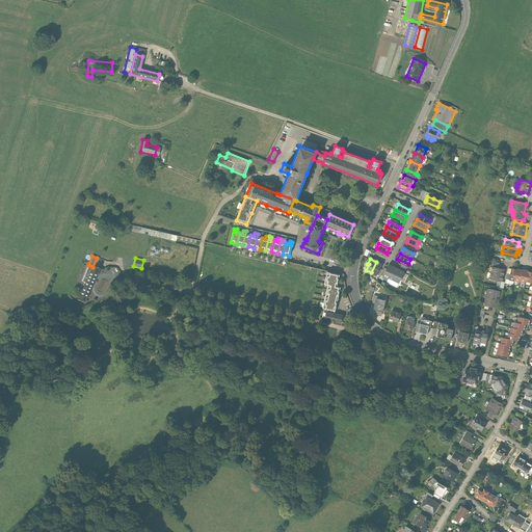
[(381,265),(376,262),(371,272),(376,274),(381,265)]
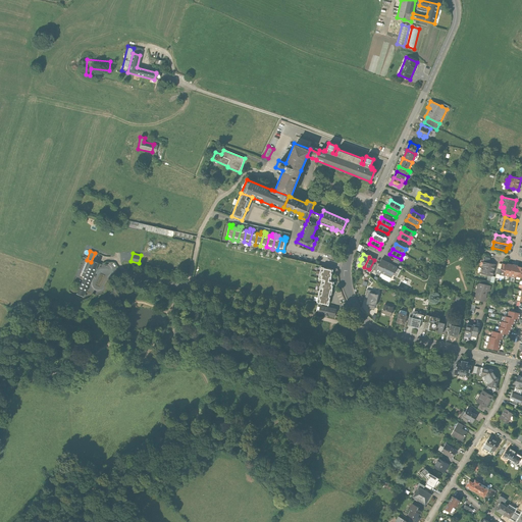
[(91,262),(87,260),(82,271),(85,273),(81,282),(79,281),(73,292),(83,296),(97,264),(91,262)]
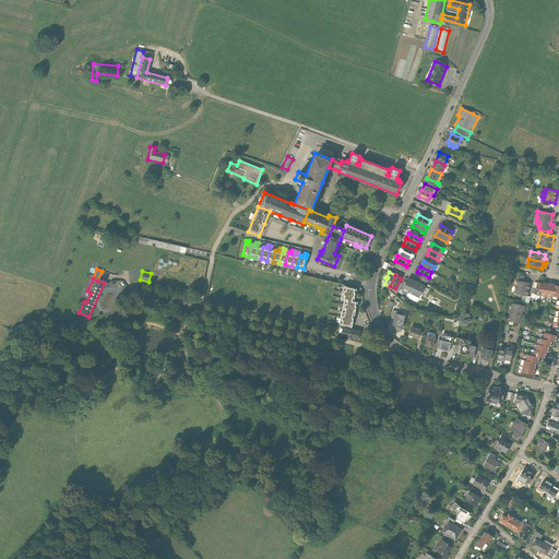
[(403,290),(408,293),(414,282),(408,278),(403,290)]
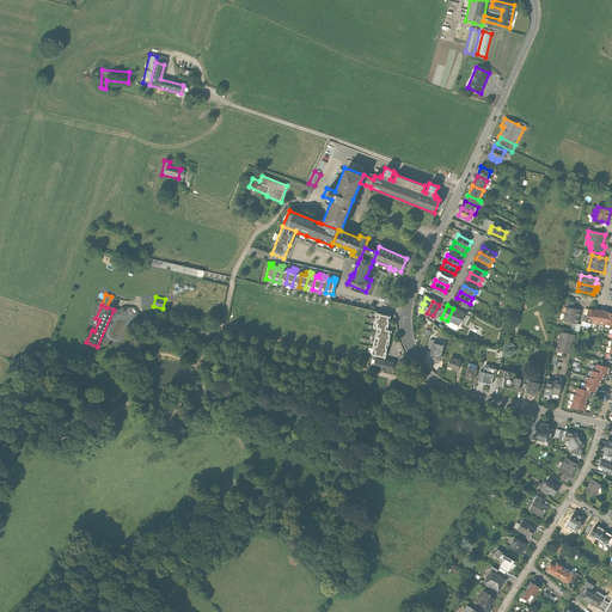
[(567,307),(565,314),(580,317),(581,311),(574,308),(567,307)]
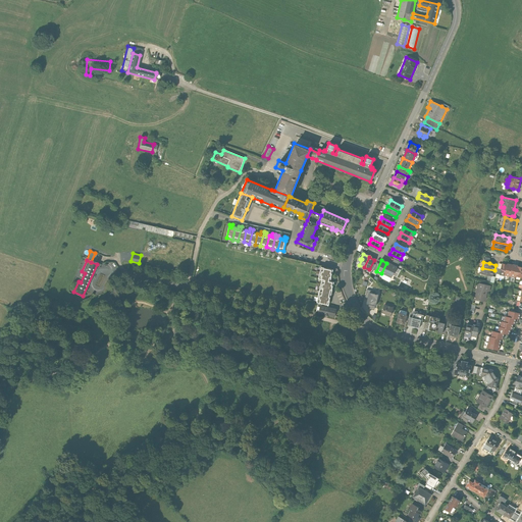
[(397,268),(386,263),(381,273),(393,276),(397,268)]
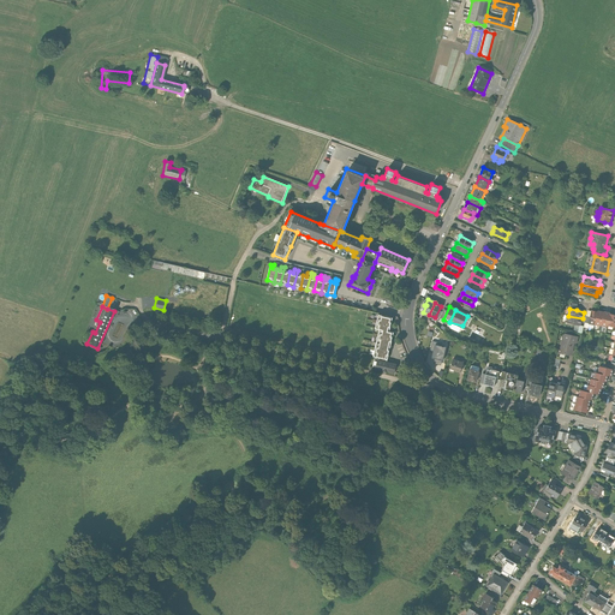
[(377,322),(390,324),(392,317),(378,315),(377,322)]
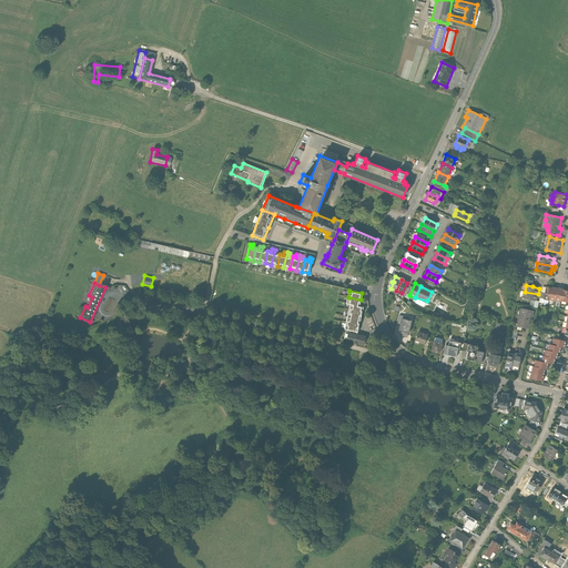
[(536,301),(538,294),(525,292),(523,298),(536,301)]
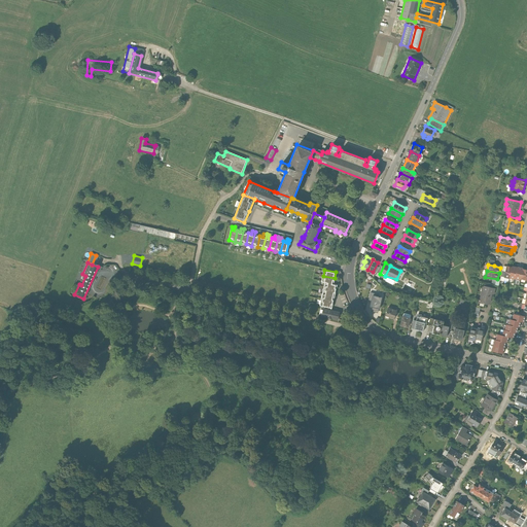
[(322,281),(325,282),(334,284),(335,278),(323,276),(322,281)]
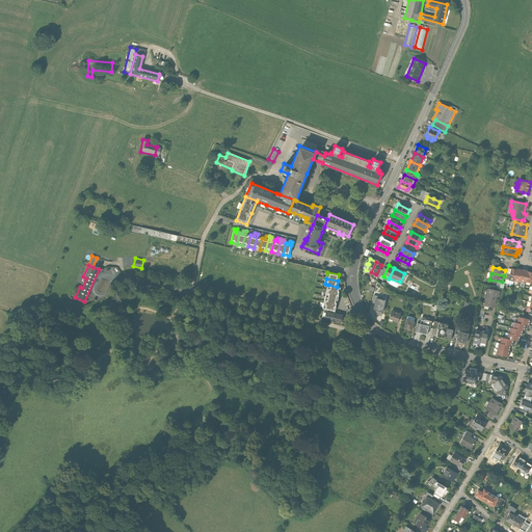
[(327,291),(340,293),(341,288),(337,287),(328,285),(327,291)]
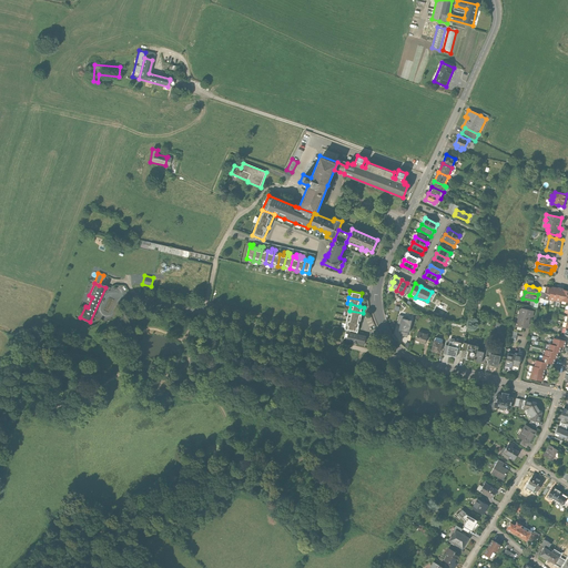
[(535,312),(521,308),(521,311),(520,311),(517,324),(518,324),(517,326),(526,328),(527,325),(529,326),(531,316),(533,317),(535,312)]
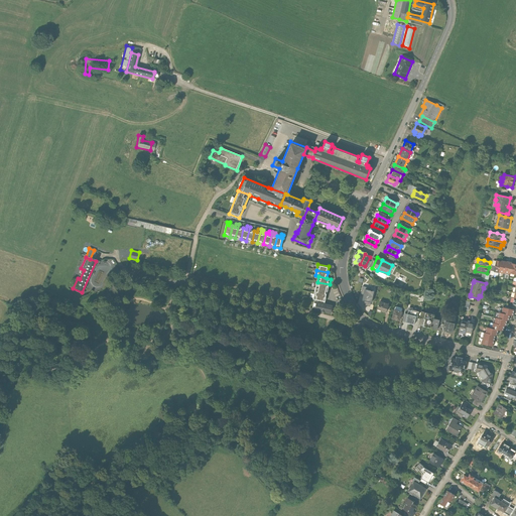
[(316,287),(328,290),(330,284),(317,282),(316,287)]
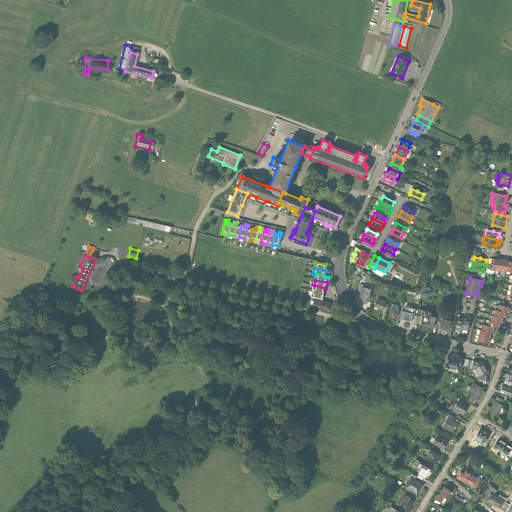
[(312,291),(324,294),(325,288),(314,285),(312,291)]
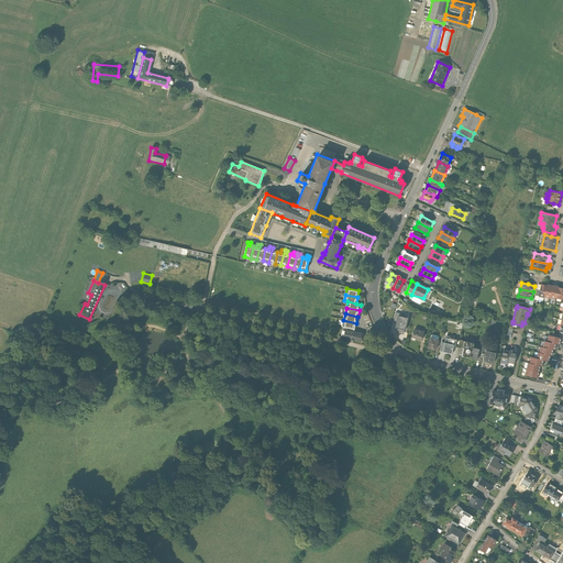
[(408,319),(399,317),(397,323),(396,328),(405,330),(408,319)]
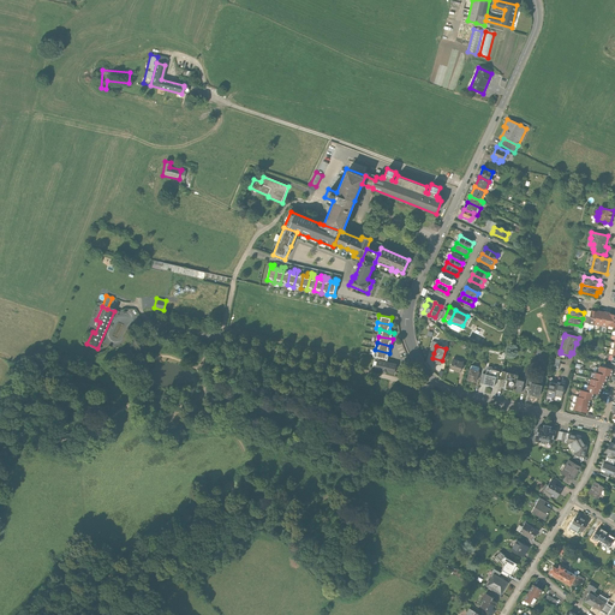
[(377,359),(387,360),(389,353),(375,350),(374,358),(377,359)]
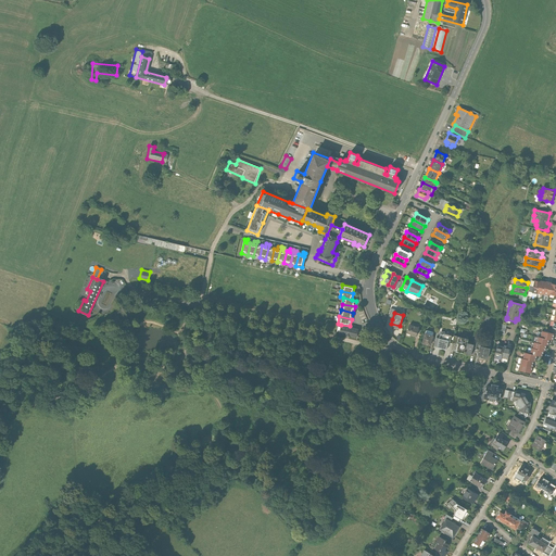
[(356,338),(358,328),(350,326),(341,325),(339,335),(356,338)]
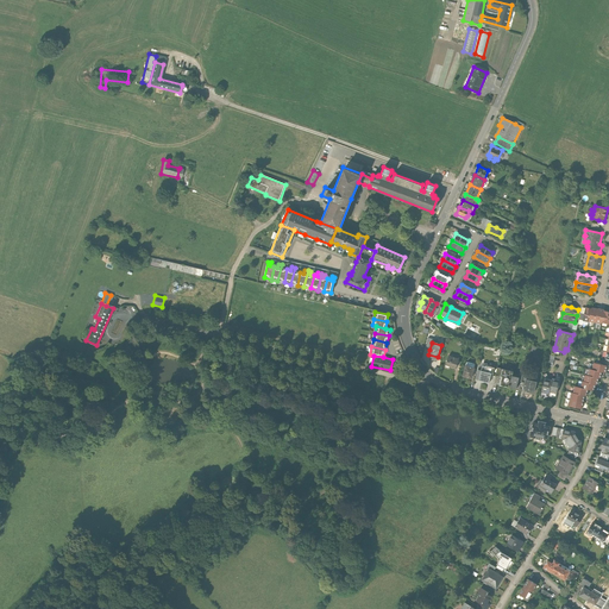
[(459,359),(449,356),(446,365),(456,369),(459,359)]
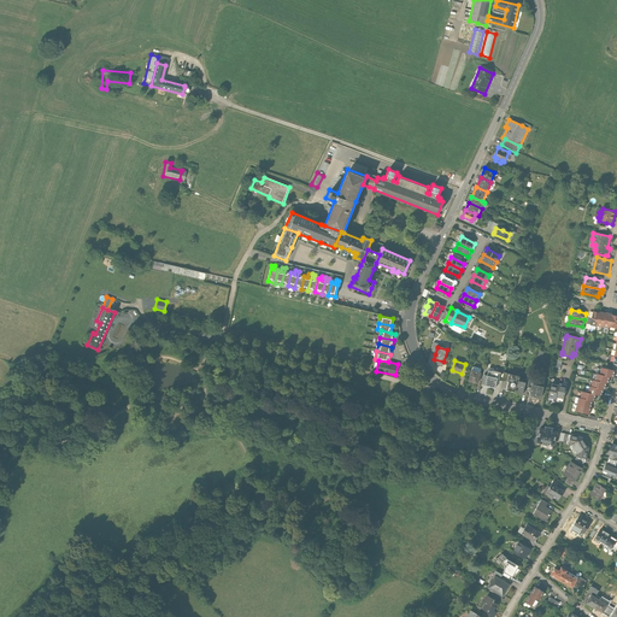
[(474,366),(472,368),(471,370),(469,381),(477,383),(479,380),(480,381),(481,375),(480,374),(481,370),(481,369),(474,366)]
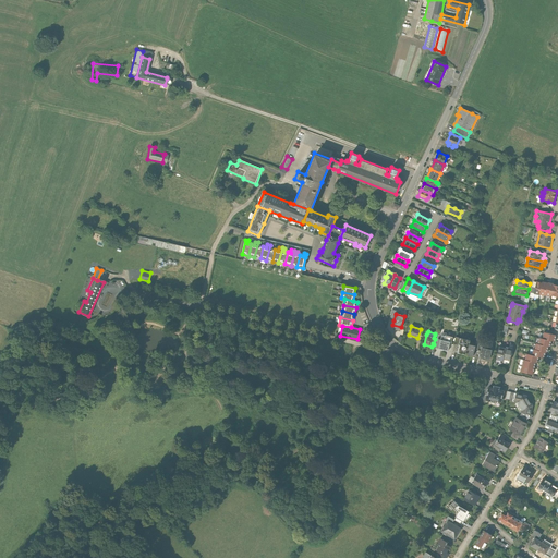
[(544,332),(543,339),(552,341),(555,341),(556,336),(544,332)]
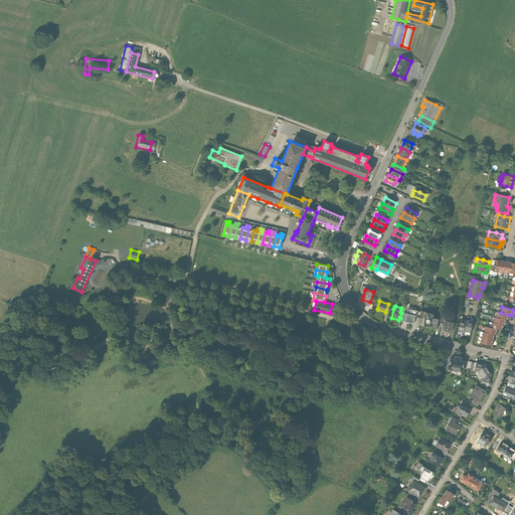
[(423,326),(432,328),(434,318),(435,315),(425,312),(423,319),(424,319),(423,326)]
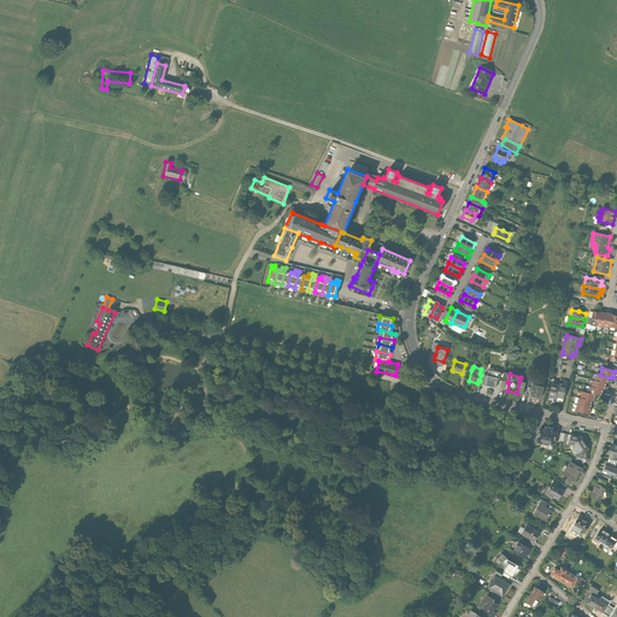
[(609,383),(610,377),(600,375),(597,374),(595,380),(606,383),(609,383)]
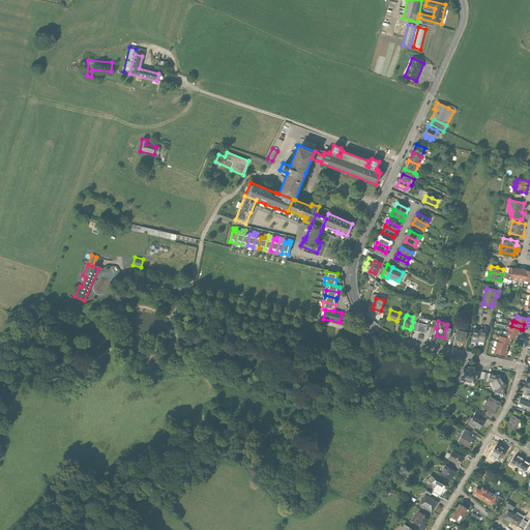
[(417,331),(425,333),(428,325),(419,323),(417,331)]
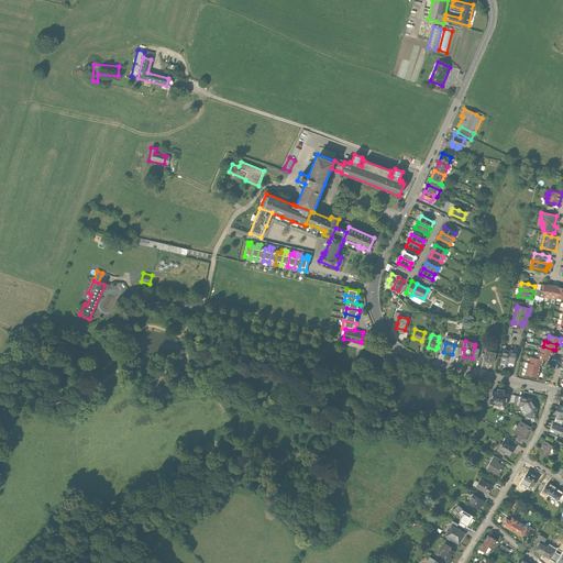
[(552,355),(553,350),(543,346),(541,346),(540,353),(551,355),(552,355)]
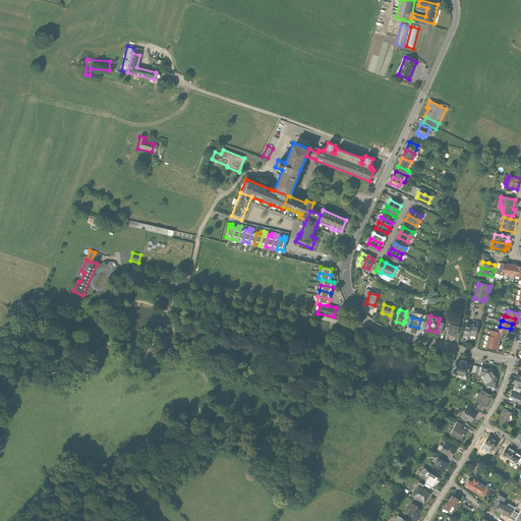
[(444,324),(439,322),(437,332),(442,333),(444,326),(445,324),(444,324)]
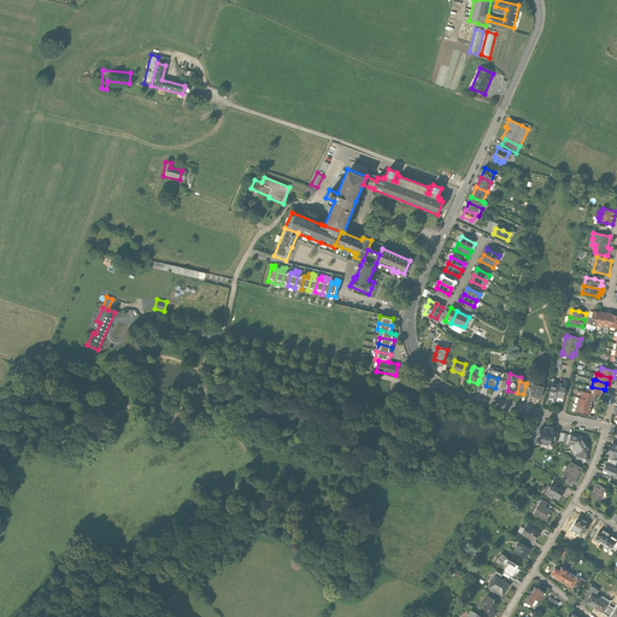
[(556,399),(557,397),(559,386),(552,383),(548,397),(556,399)]
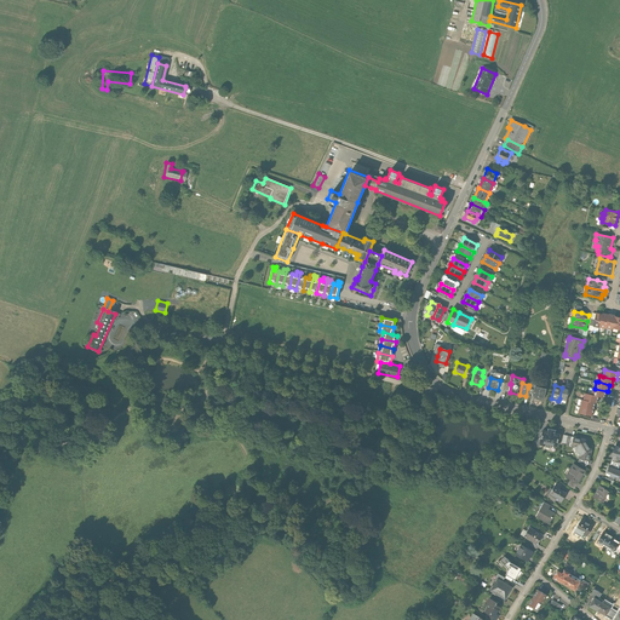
[(562,385),(562,388),(560,399),(567,401),(569,388),(562,385)]
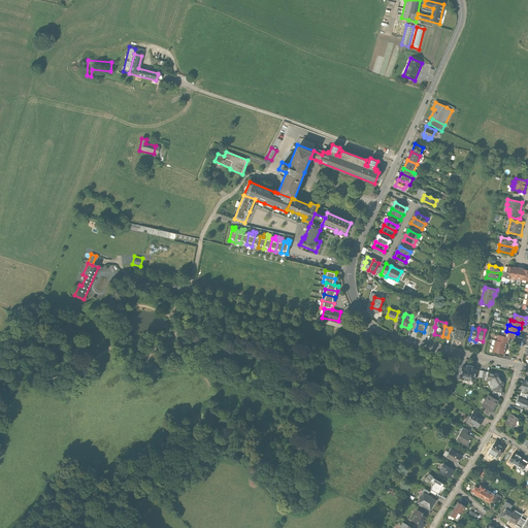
[(456,329),(454,339),(463,341),(466,331),(456,329)]
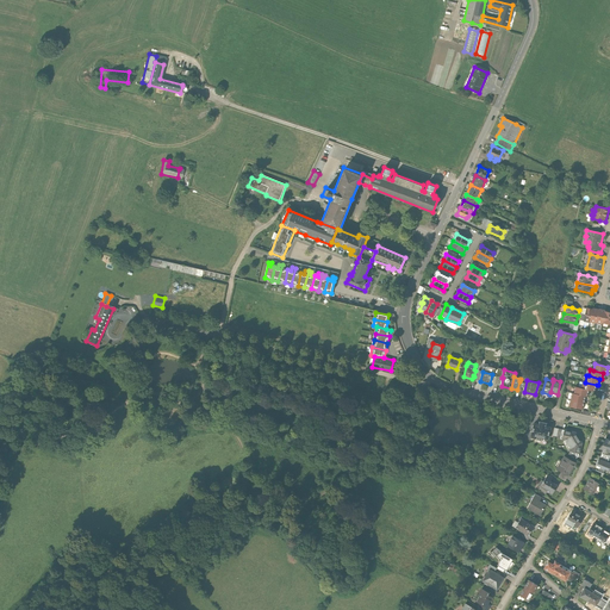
[(595,392),(597,385),(585,383),(584,381),(583,388),(589,390),(595,392)]
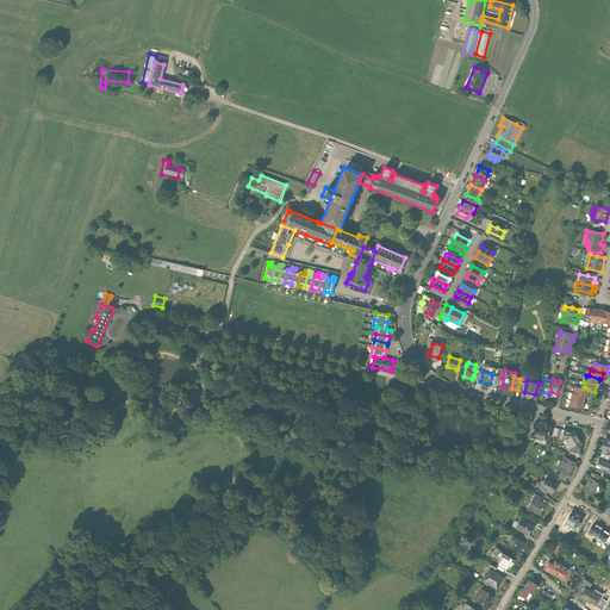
[(388,393),(403,397),(404,386),(391,384),(388,393)]
